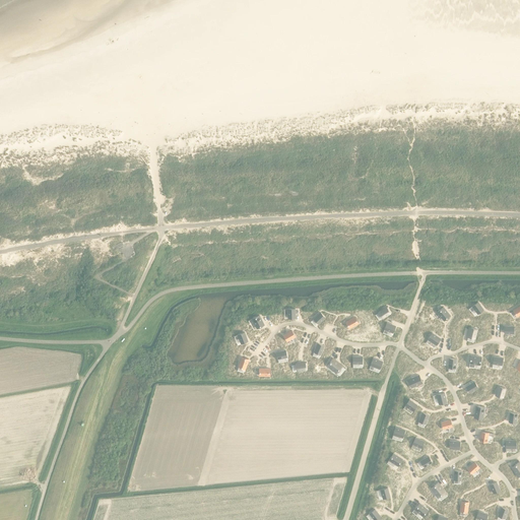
[(483,310),(477,302),(472,306),(477,314),(483,310)]
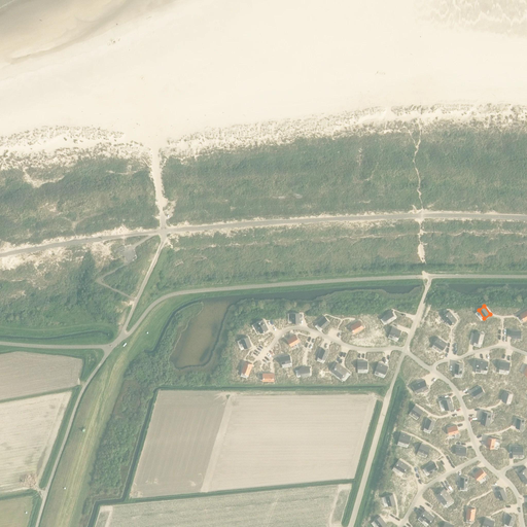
[(395,317),(391,311),(384,316),(387,322),(395,317)]
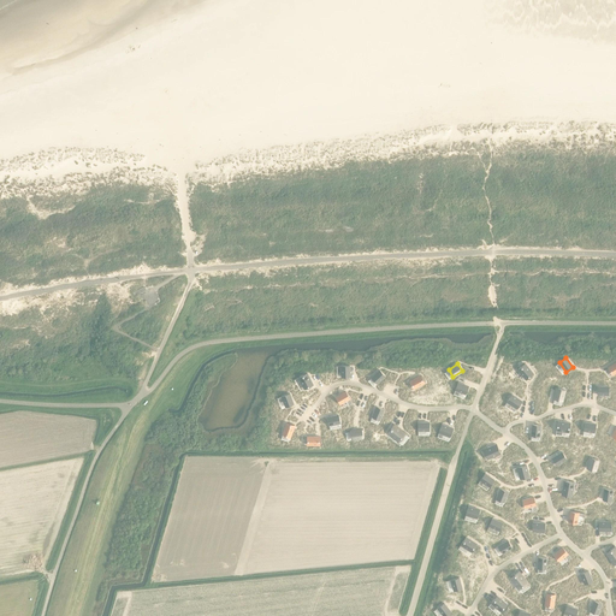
[(525,363),(517,369),(526,379),(533,373),(525,363)]
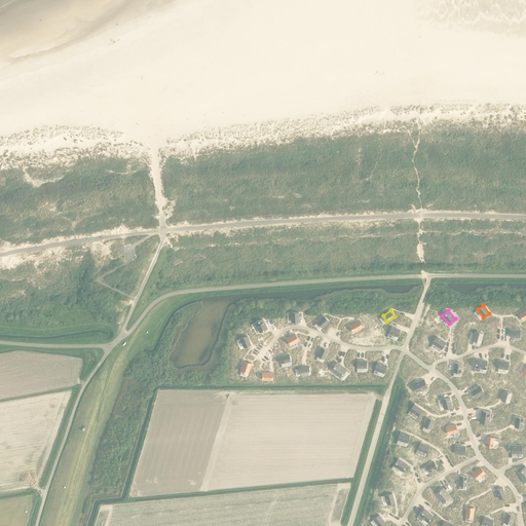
[(324,315),(317,323),(322,328),(329,321),(324,315)]
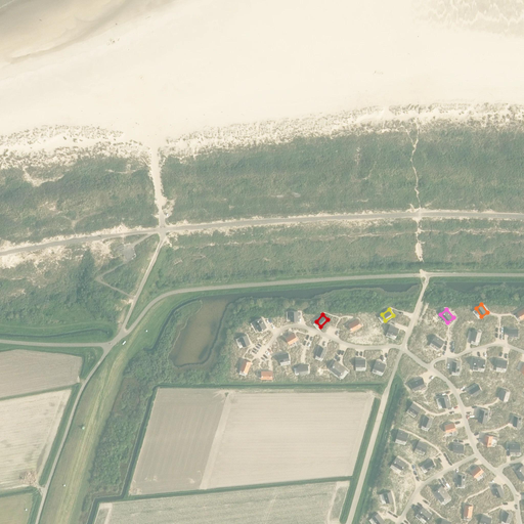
[(261,317),(254,321),(259,331),(266,328),(261,317)]
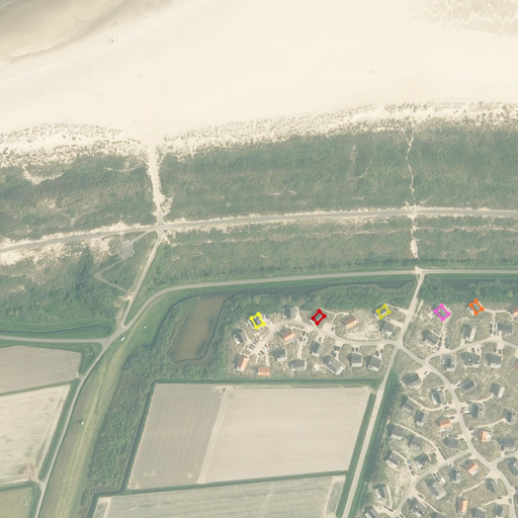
[(354,316),(344,321),(348,327),(357,322),(354,316)]
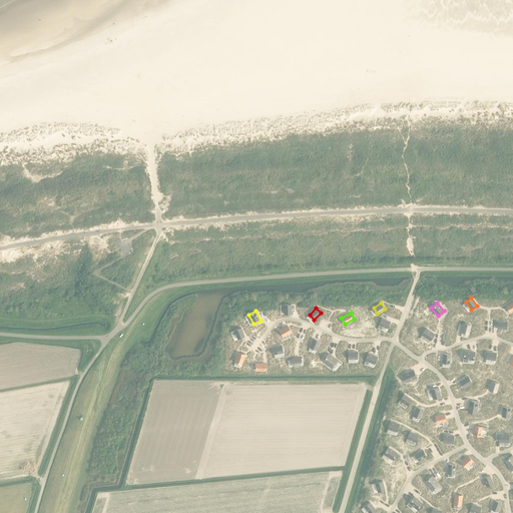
[(381,319),(379,325),(388,328),(390,322),(381,319)]
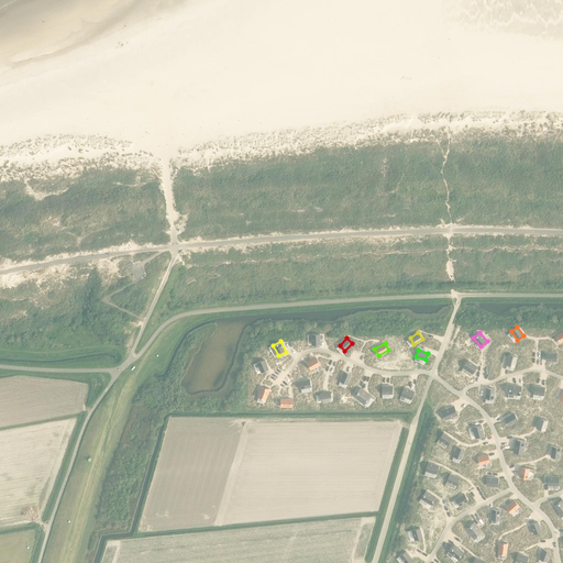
[(509,354),(507,364),(514,366),(516,356),(509,354)]
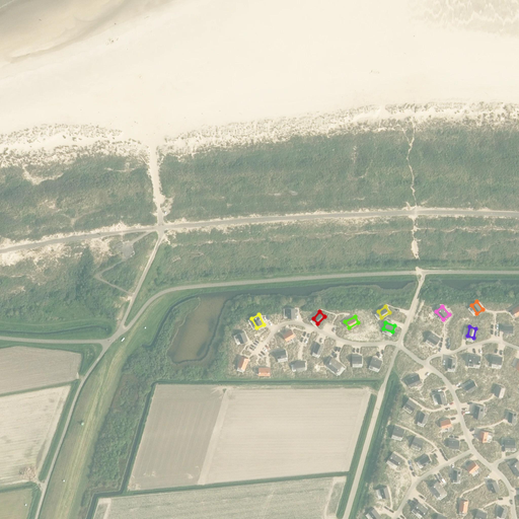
[(291,329),(283,335),(286,341),(295,336),(291,329)]
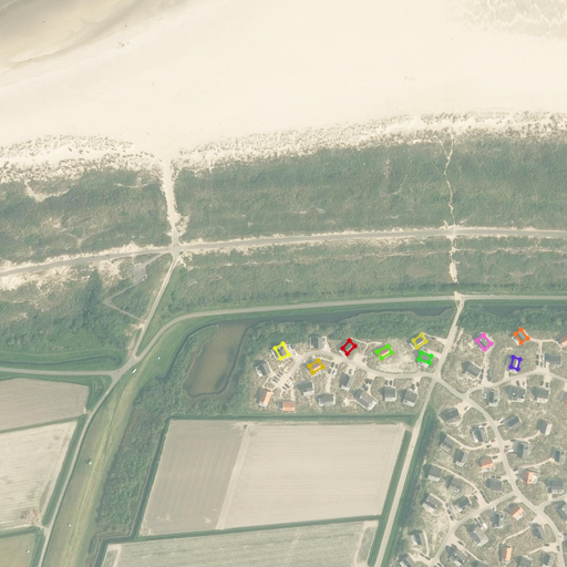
[(270,371),(266,362),(259,364),(263,374),(270,371)]
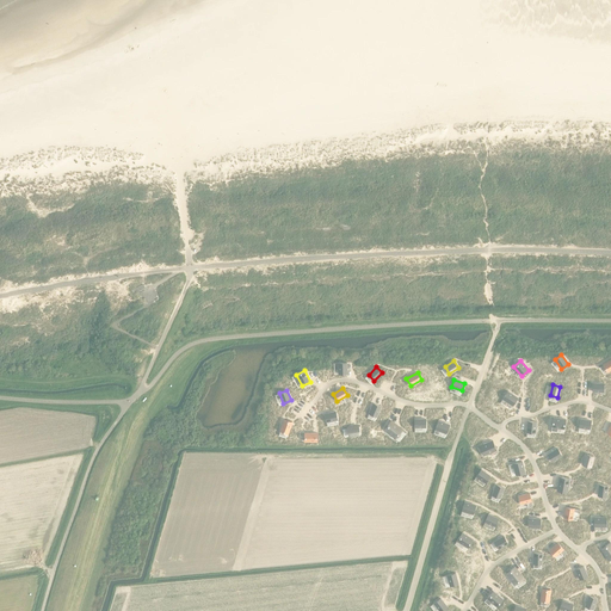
[(508,392),(503,399),(512,405),(517,397),(508,392)]
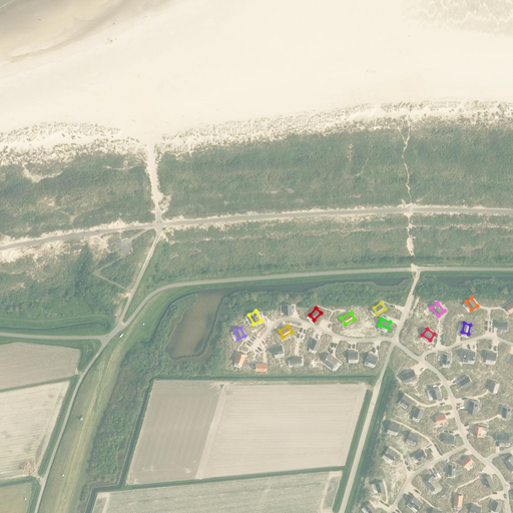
[(320,341),(314,339),(310,347),(316,350),(320,341)]
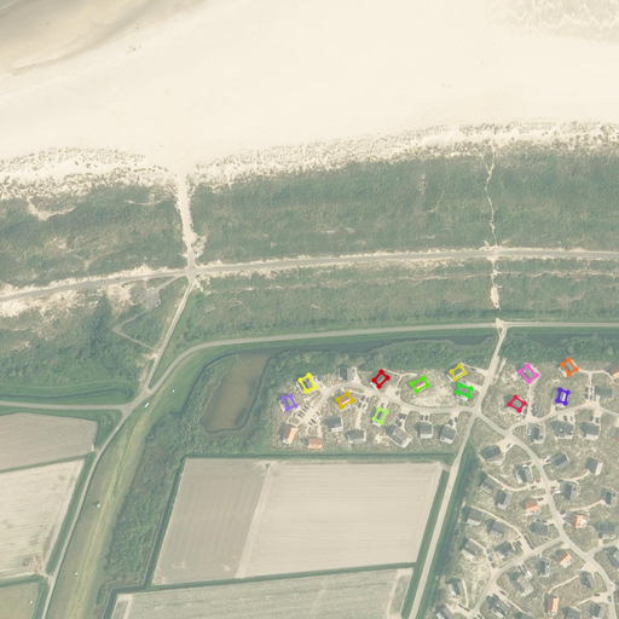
[(340,417),(329,418),(330,427),(341,424),(340,417)]
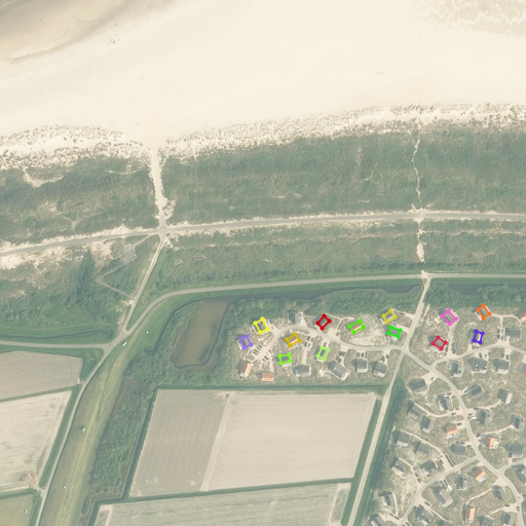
[(487,362),(476,360),(475,367),(486,369),(487,362)]
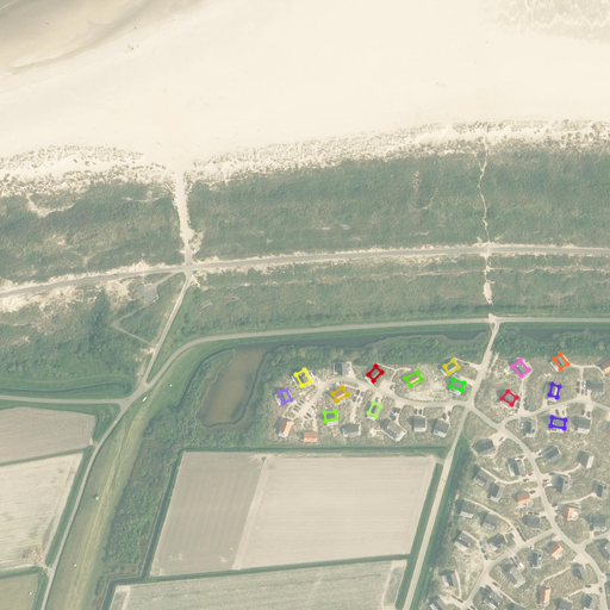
[(292,421),(284,418),(282,421),(279,430),(287,433),(292,421)]
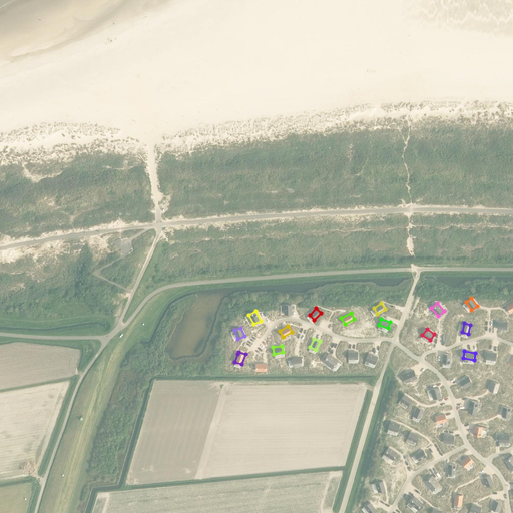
[(496,353),(487,352),(486,358),(495,360),(496,353)]
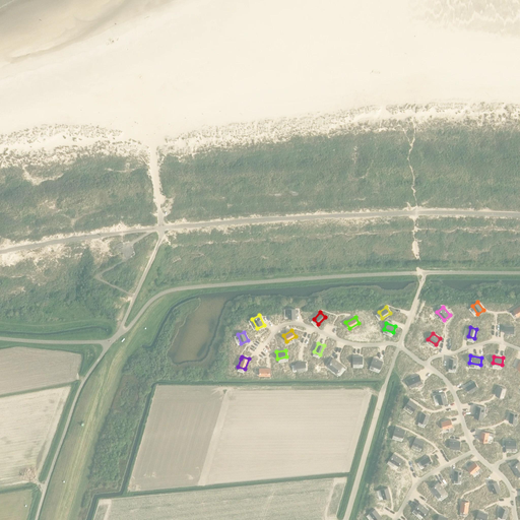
[(341,366),(332,358),(327,365),(336,373),(341,366)]
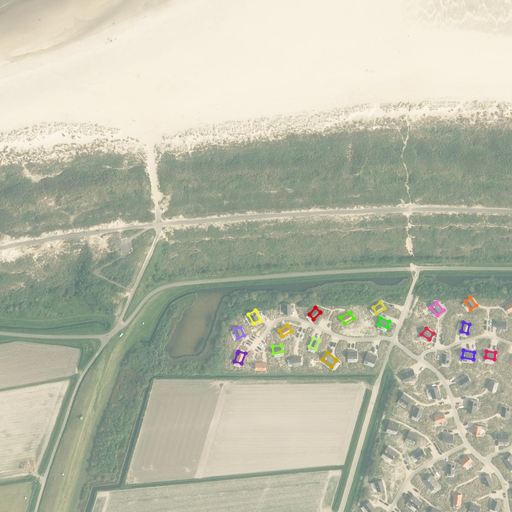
[(376,356),(367,352),(364,359),(373,363),(376,356)]
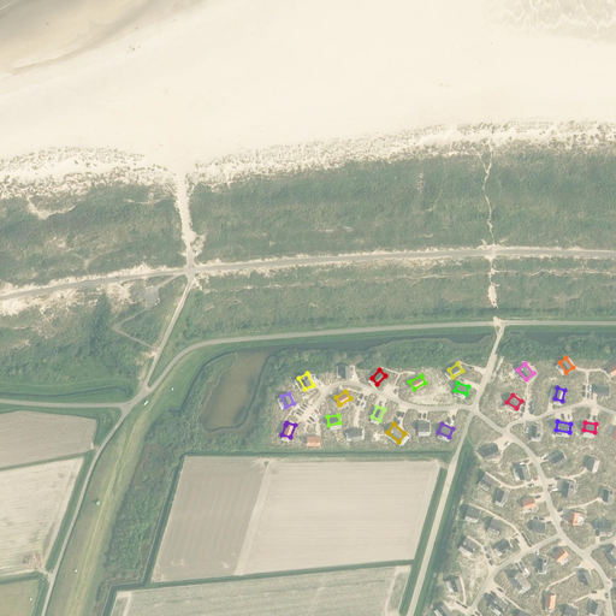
[(351,439),(362,438),(361,430),(350,431),(351,439)]
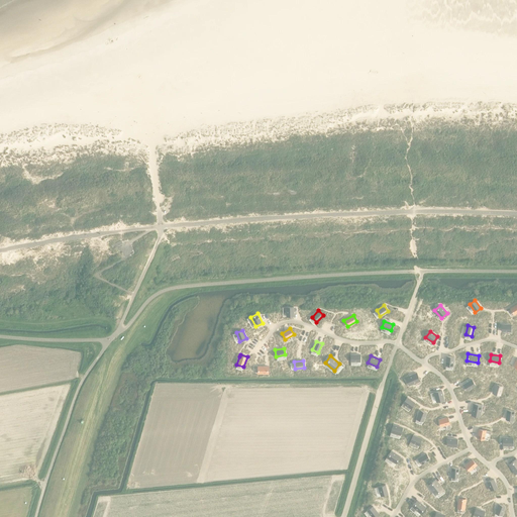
[(416,373),(406,377),(409,386),(420,381),(416,373)]
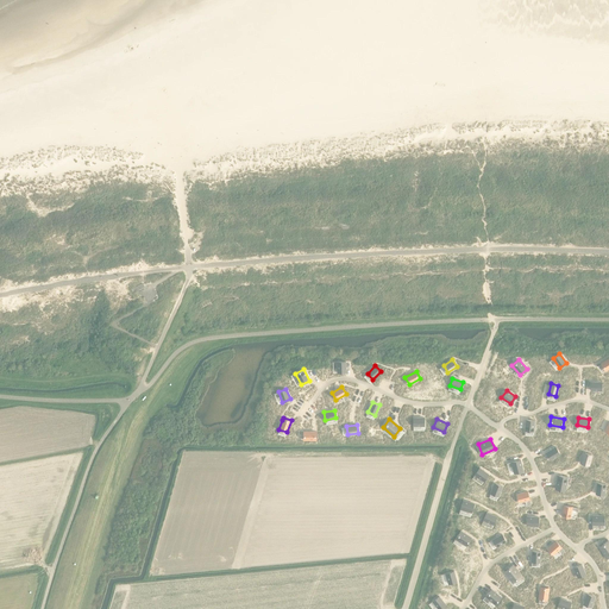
[(556,446),(546,452),(551,459),(560,453),(556,446)]
